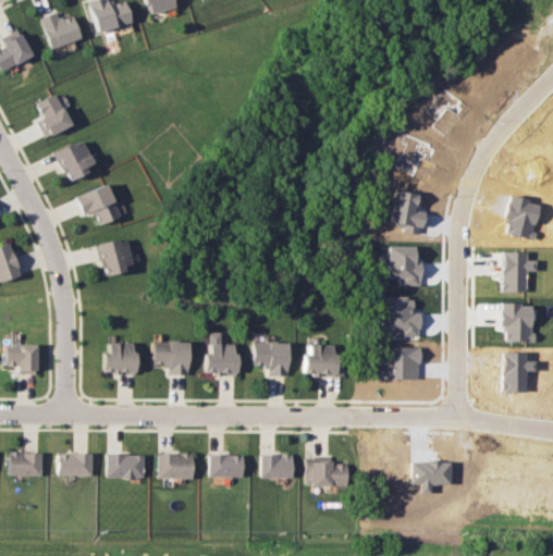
[(133,24),(127,1),(112,4),(111,0),(90,0),(98,32),(133,24)]
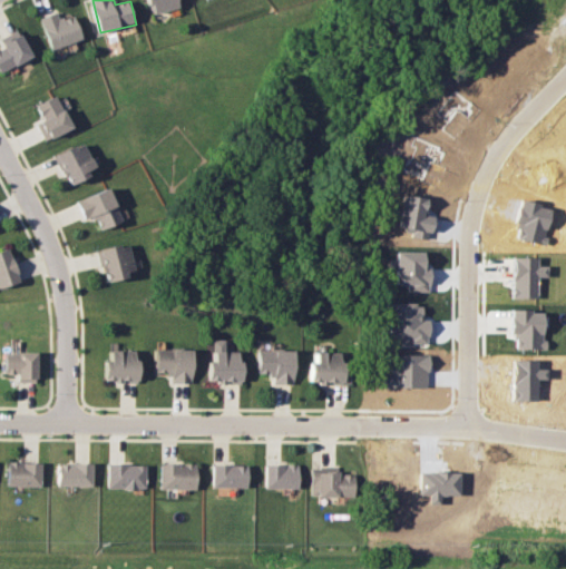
[(183,8),(181,0),(149,0),(153,13),(183,8)]
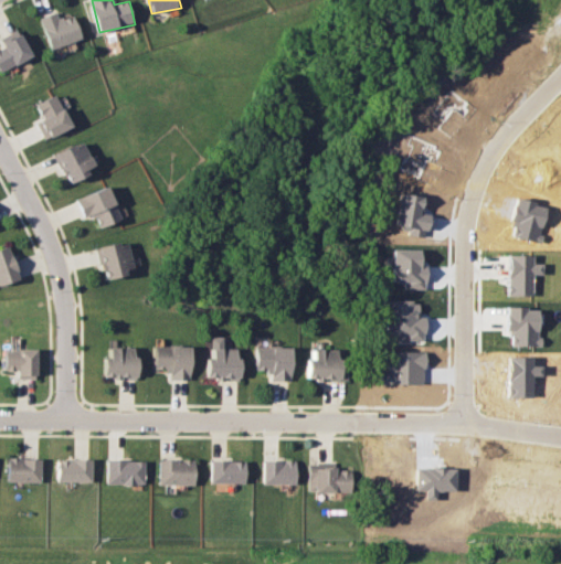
[(75,16),(62,21),(59,13),(43,19),(54,50),(84,39),(75,16)]
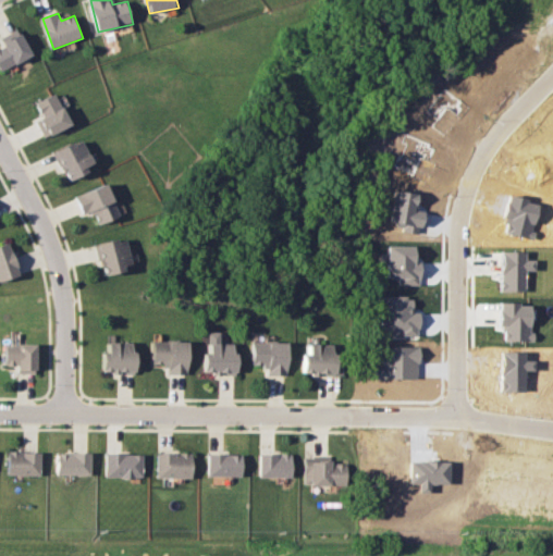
[(0,49),(0,66),(2,71),(34,57),(21,29),(2,38),(7,46),(0,49)]
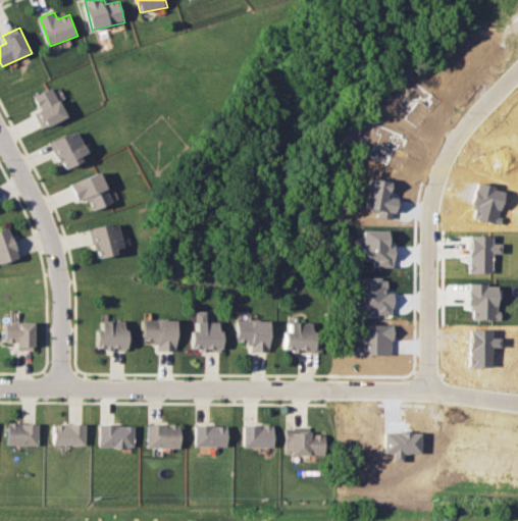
[(43,127),(66,119),(55,89),(32,97),(43,127)]
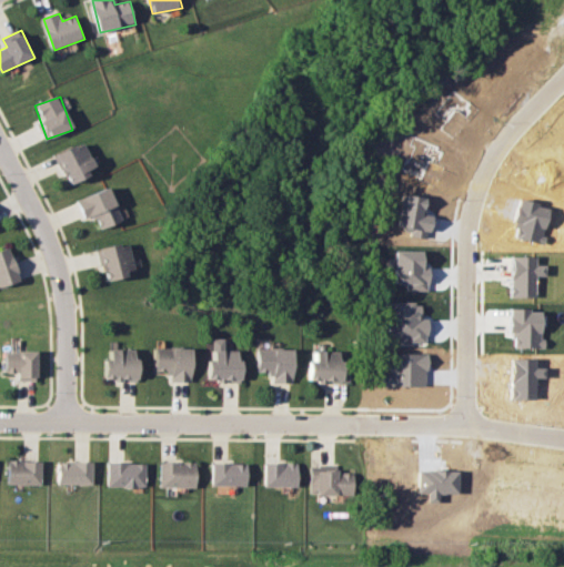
[(89,170),(96,166),(86,143),(58,153),(70,184),(91,176),(89,170)]
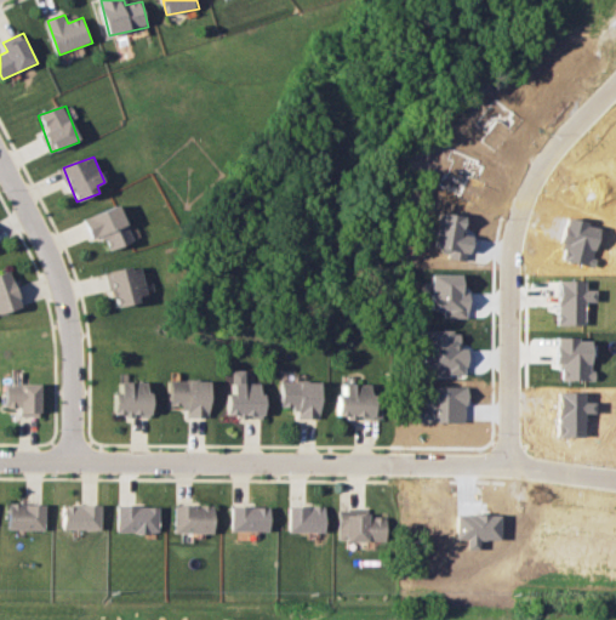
[(85,220),(95,240),(104,235),(110,251),(136,240),(120,205),(85,220)]
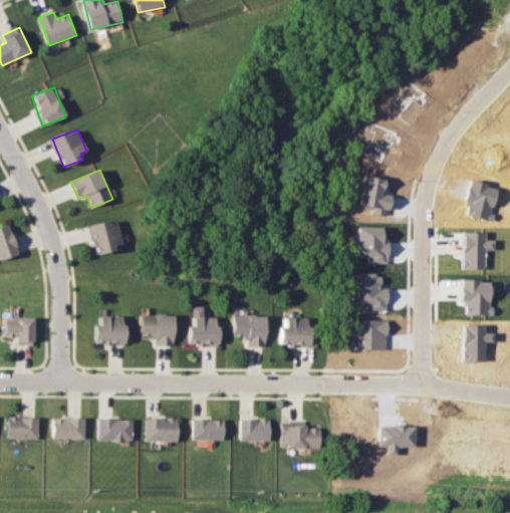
[(91,224),(95,254),(123,249),(118,220),(91,224)]
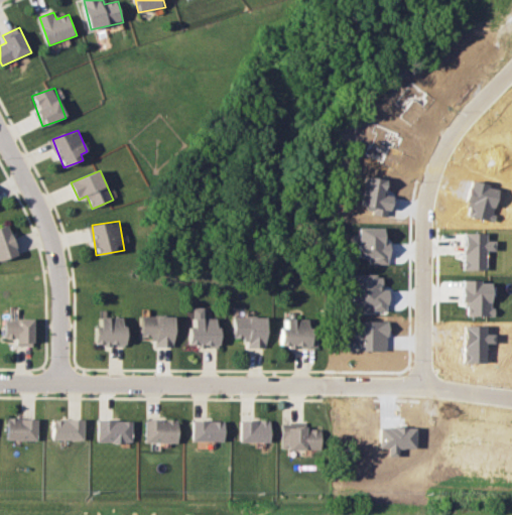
[(0,228),(0,261),(19,256),(10,225),(0,228)]
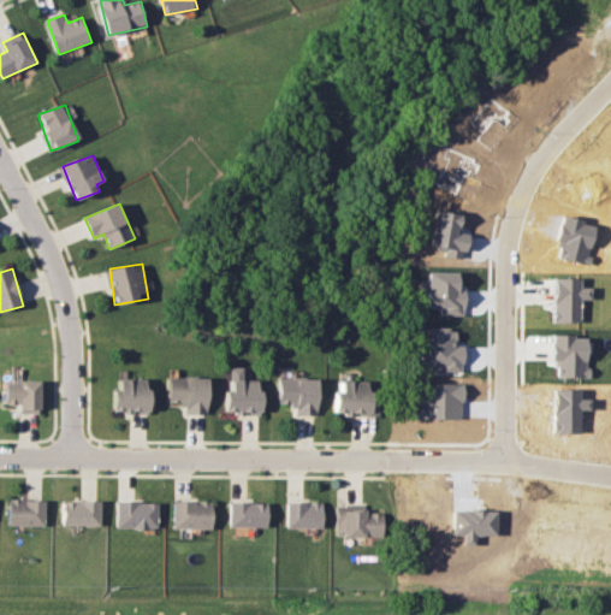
[(585,300),(595,300),(595,288),(585,289),(583,278),(557,279),(558,323),(585,323),(585,300)]
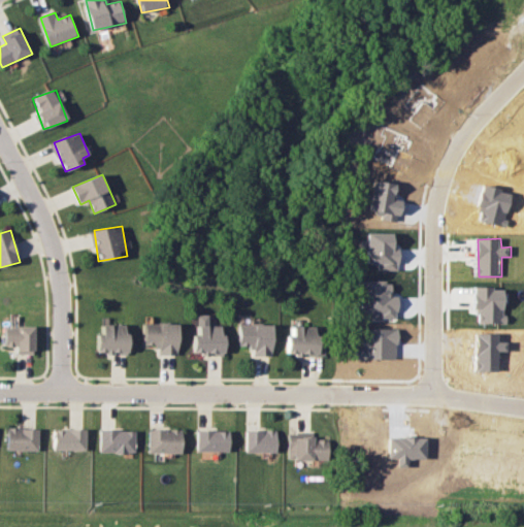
[(505,324),(506,289),(477,288),(476,310),(481,310),(481,323),(505,324)]
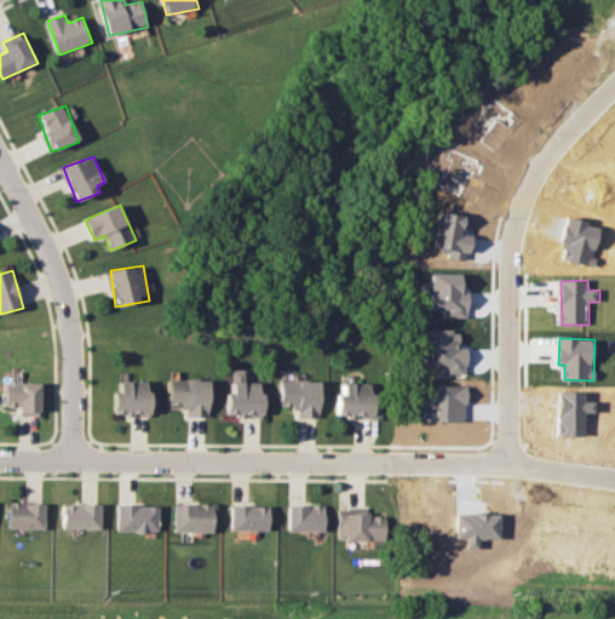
[(264,418),(265,383),(247,383),(247,371),(235,370),(234,393),(229,393),(228,417),(264,418)]
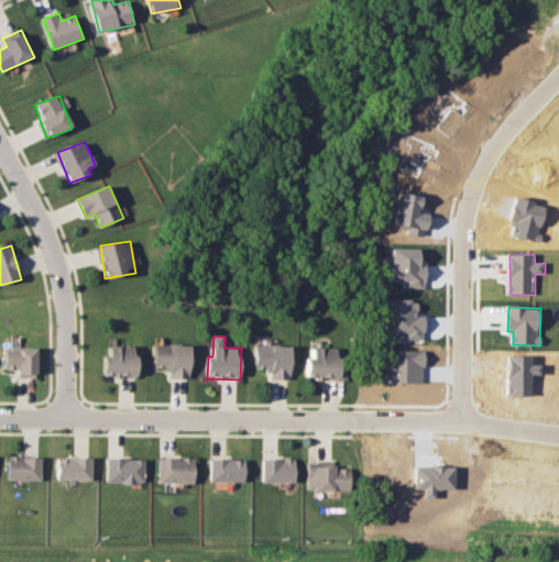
[(138,377),(138,345),(110,346),(110,355),(105,356),(105,378),(138,377)]
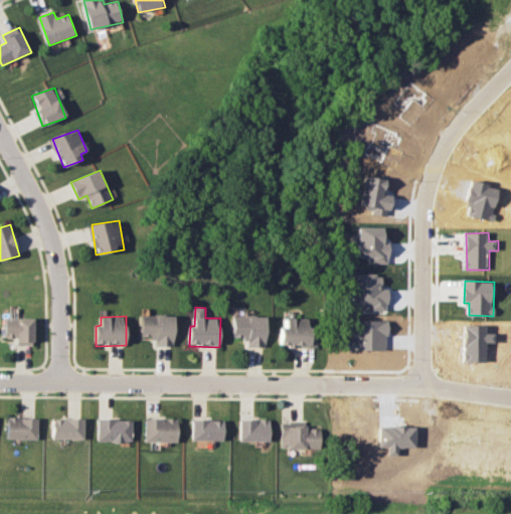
[(175,316),(143,316),(142,337),(155,337),(154,346),(175,346),(175,316)]
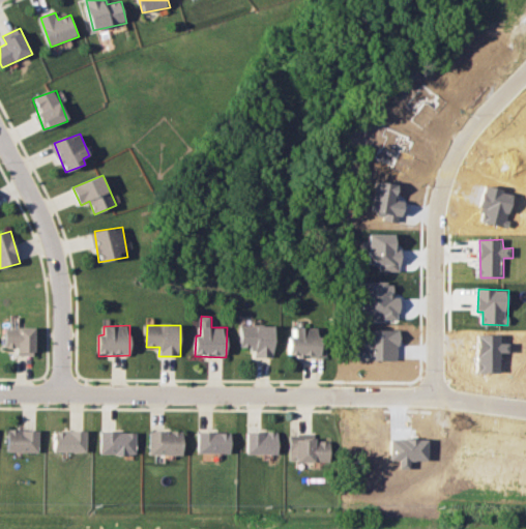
[(275,326),(242,325),(242,347),(255,347),(255,357),(275,357),(275,326)]
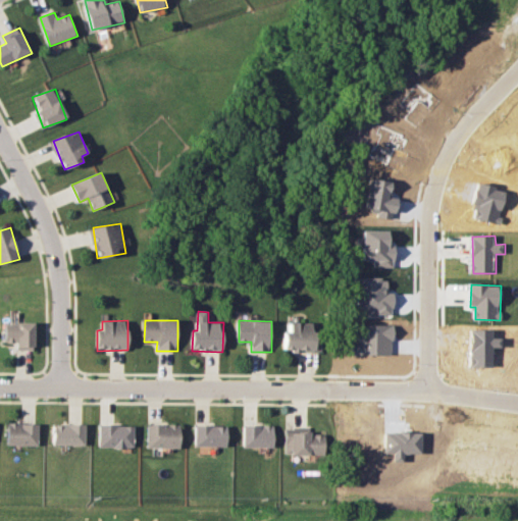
[(6,322),(6,343),(16,343),(16,350),(35,350),(35,323),(6,322)]
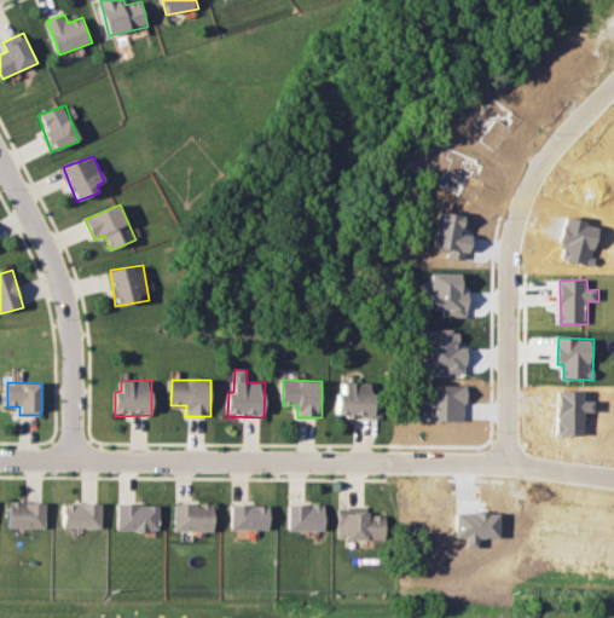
[(340,417),(377,417),(378,383),(346,382),(345,393),(340,393),(340,417)]
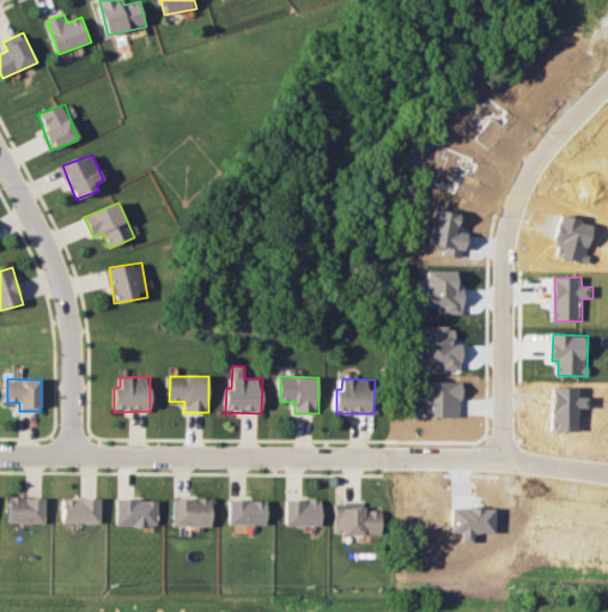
[(47,498),(11,497),(11,523),(47,523),(47,498)]
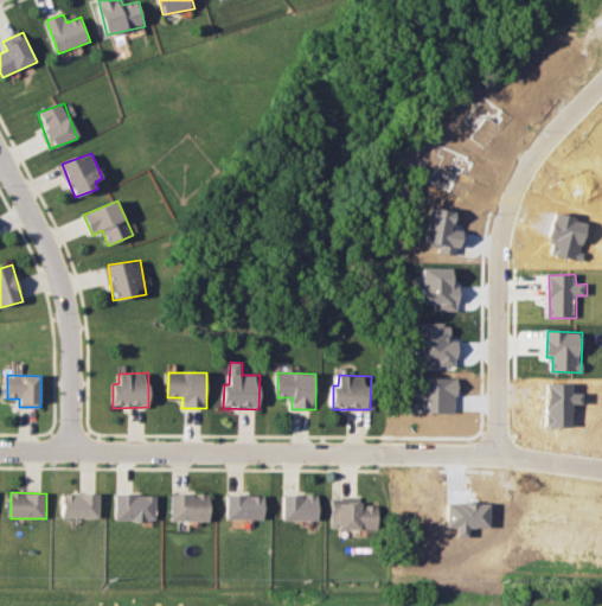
[(64,517),(102,518),(102,495),(65,493),(64,517)]
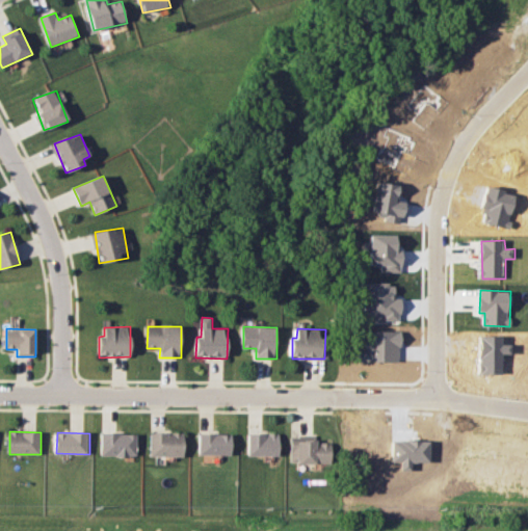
[(138,456),(138,434),(103,433),(102,456),(138,456)]
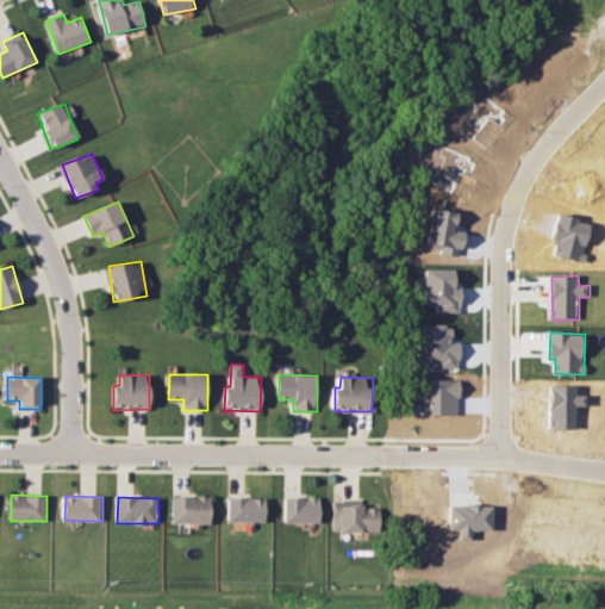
[(174,524),(212,523),(212,497),(173,497),(174,524)]
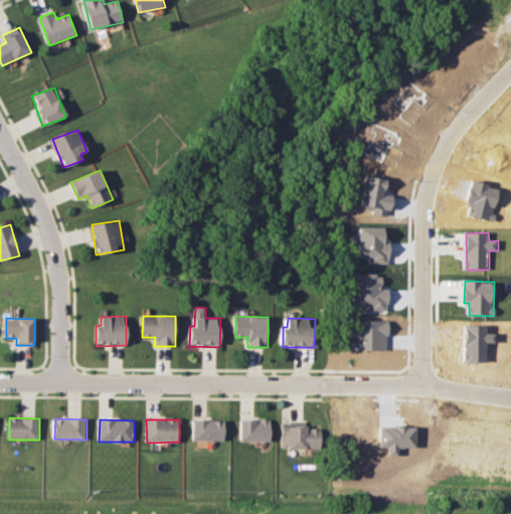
[(241,442),(272,442),(272,419),(241,419),(241,442)]
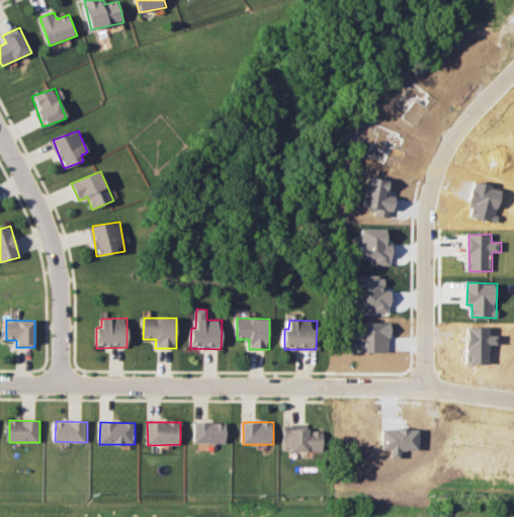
[(195,443),(227,443),(227,423),(195,423),(195,443)]
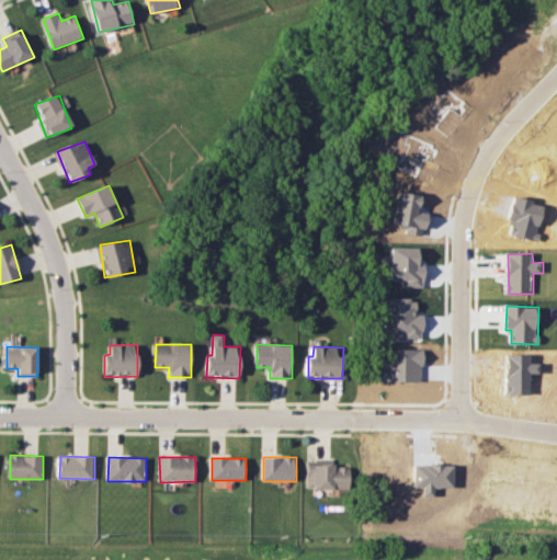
[(336,460),(309,460),(309,489),(352,490),(352,468),(336,467),(336,460)]
